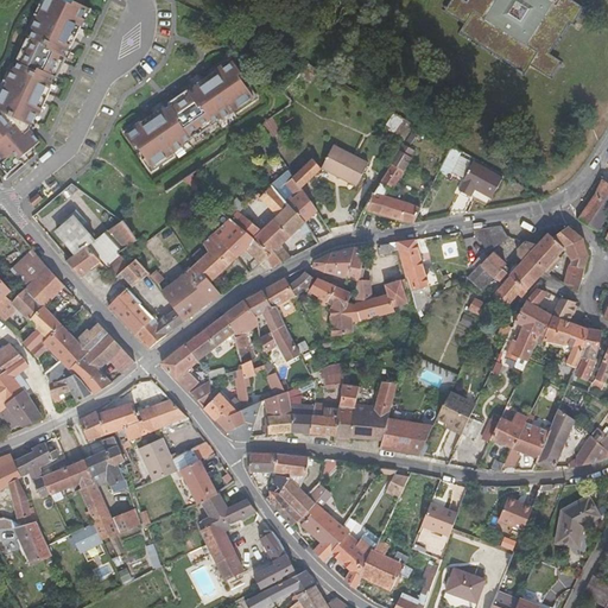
[(39,141),(29,130),(36,115),(38,116),(51,89),(49,87),(55,76),(57,77),(67,57),(64,56),(69,45),(73,46),(84,20),(82,19),(88,7),(73,0),(71,0),(45,0),(32,27),(36,30),(30,40),(27,39),(17,59),(20,61),(16,71),(12,69),(0,94),(0,162),(10,173),(23,162),(20,159),(39,141)]
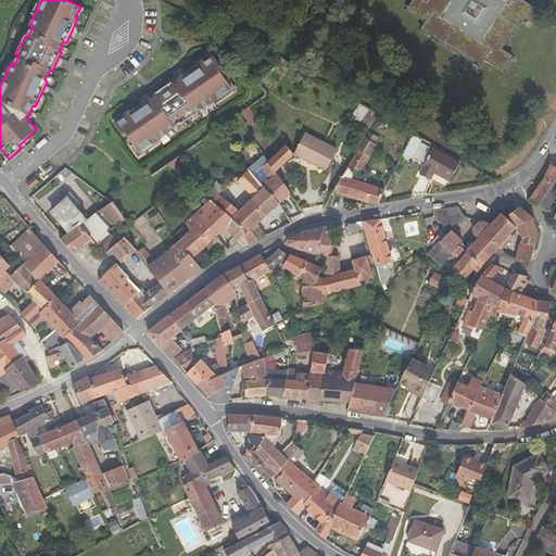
[(402,15),(406,19),(416,3),(412,0),(402,15)]
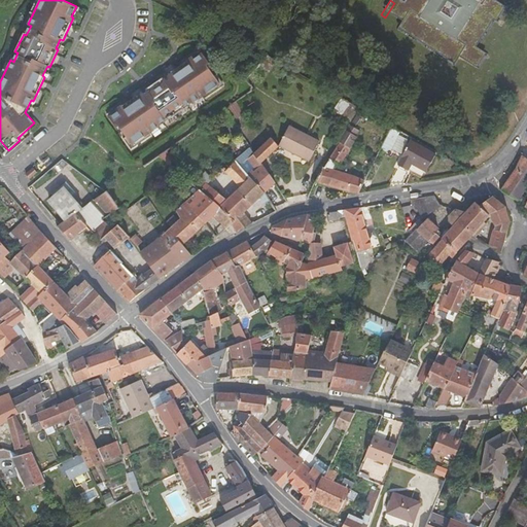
[(396,34),(454,69),(457,63),(462,65),(472,72),(482,58),(476,54),(471,51),(489,23),(492,25),(500,10),(490,4),(486,1),(486,0),(410,0),(405,9),(400,6),(394,3),(385,18),(396,24),(400,27),(396,34)]
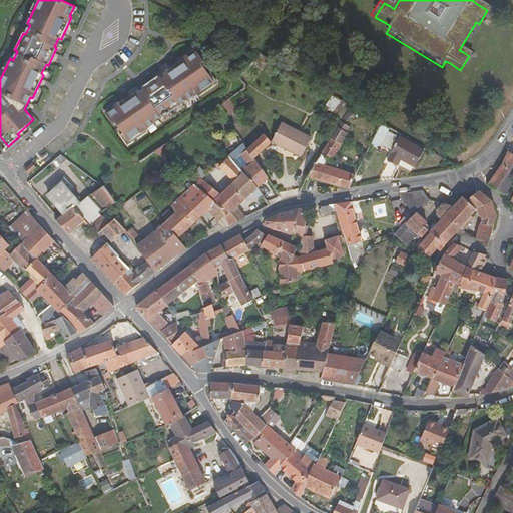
[(393,0),(390,6),(394,9),(399,0),(393,0)]
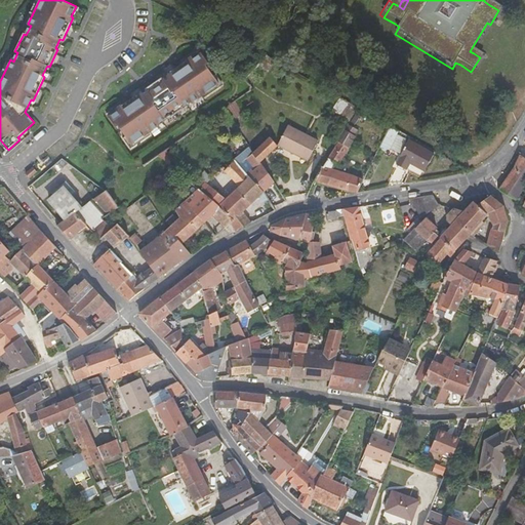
[(470,51),(474,53),(491,26),(494,28),(503,13),(498,10),(490,25),(487,23),(470,51)]
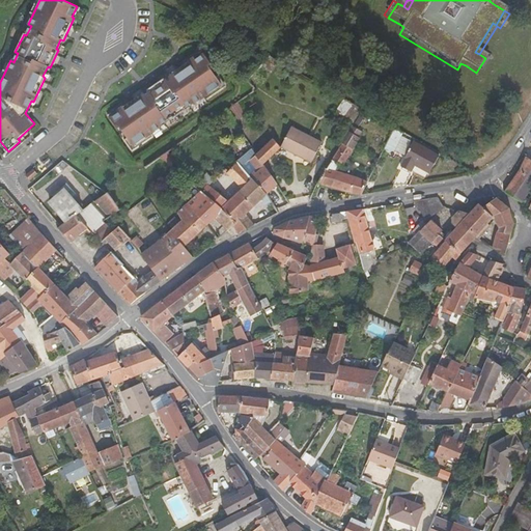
[(403,27),(399,24),(395,31),(399,34),(403,27)]
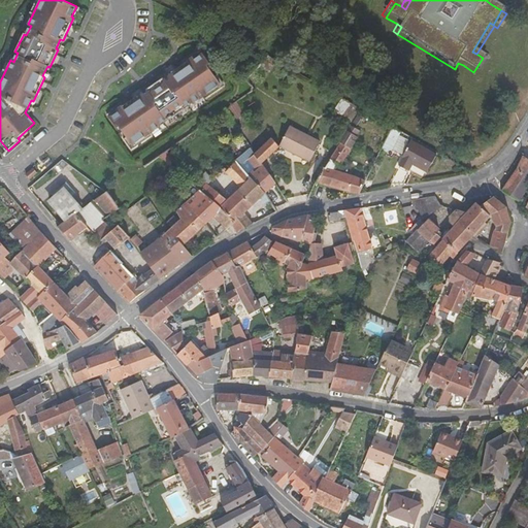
[(119,112),(109,119),(117,129),(120,127),(132,145),(160,126),(159,124),(167,118),(168,121),(185,109),(183,107),(192,101),(194,103),(221,85),(207,66),(210,64),(203,53),(195,59),(193,57),(187,61),(171,72),(173,74),(165,80),(163,77),(146,89),(149,92),(139,97),(138,95),(117,109),(119,112)]
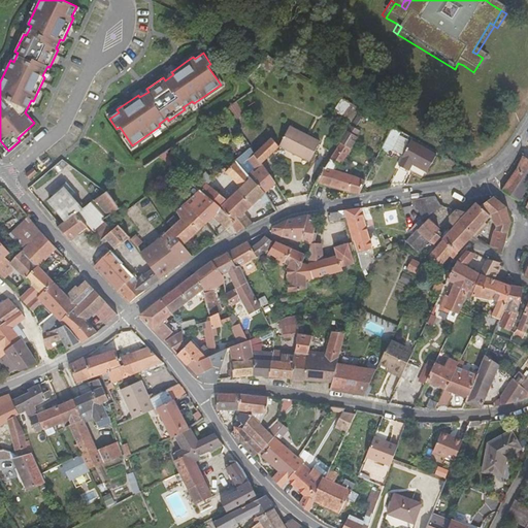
[(483,58),(473,72),(477,74),(487,60),(483,58)]
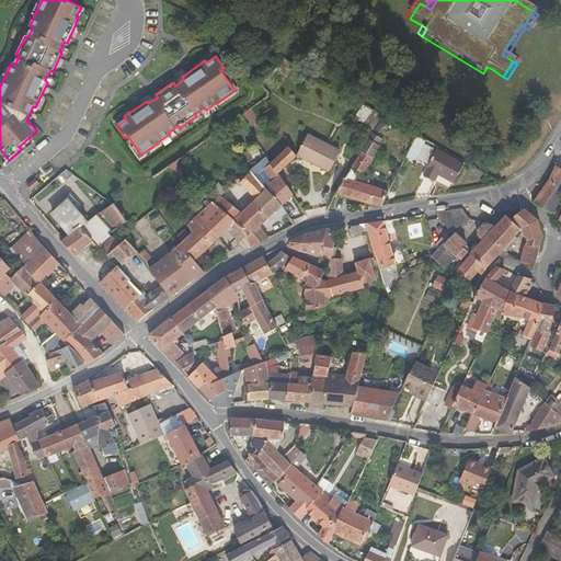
[(488,77),(492,69),(487,67),(483,73),(482,73),(488,77)]
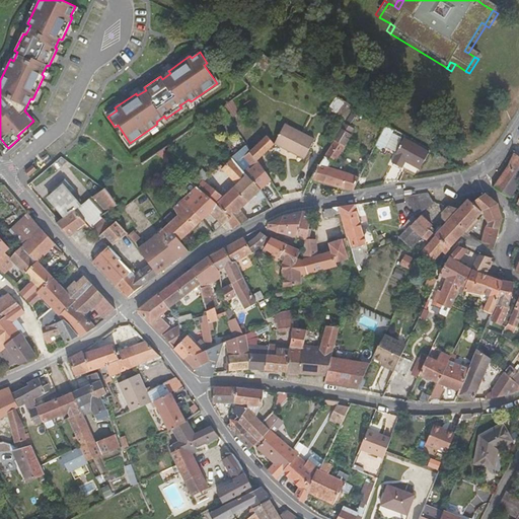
[(258,66),(247,69),(251,81),(263,78),(258,66)]
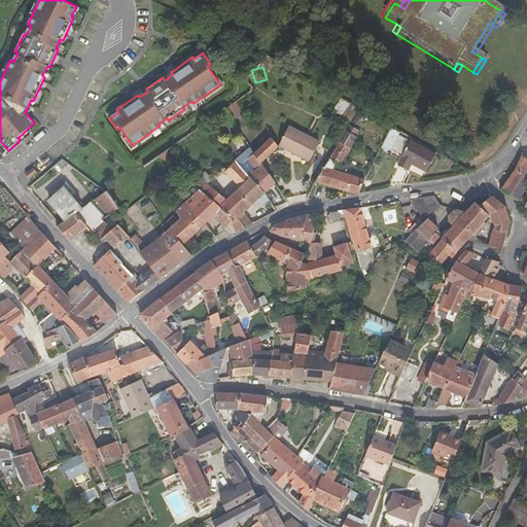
[(236,103),(225,111),(233,121),(244,114),(236,103)]
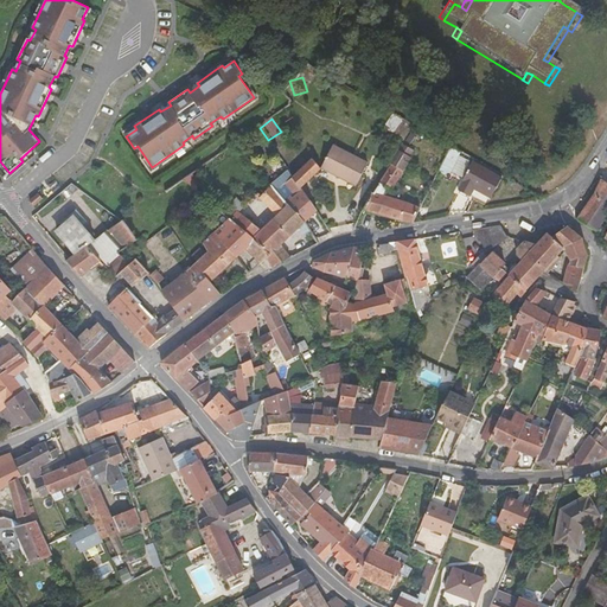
[(414,151),(402,144),(397,152),(409,159),(414,151)]
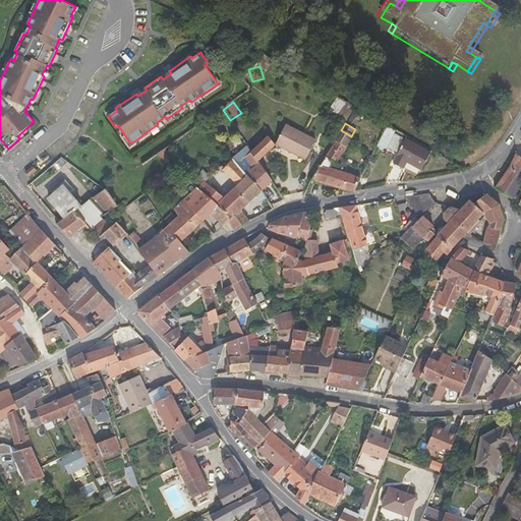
[(286,125),(276,145),(305,161),(315,139),(286,125)]
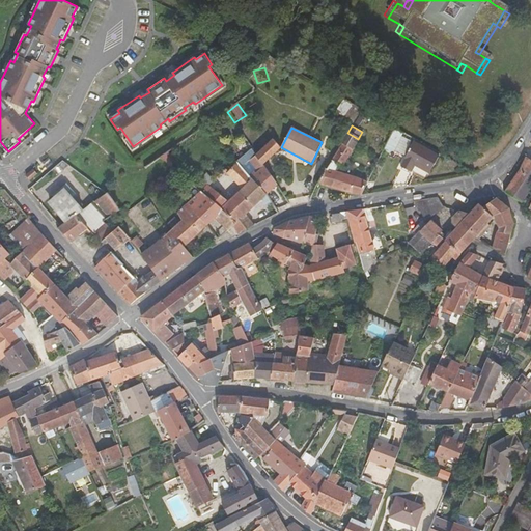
[(396,145),(401,134),(394,130),(388,141),(396,145)]
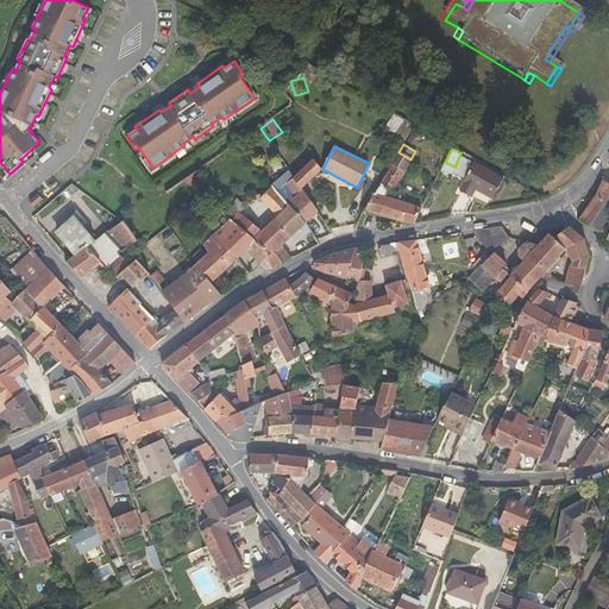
[(393,167),(381,186),(388,190),(393,193),(410,159),(399,152),(391,163),(393,167)]
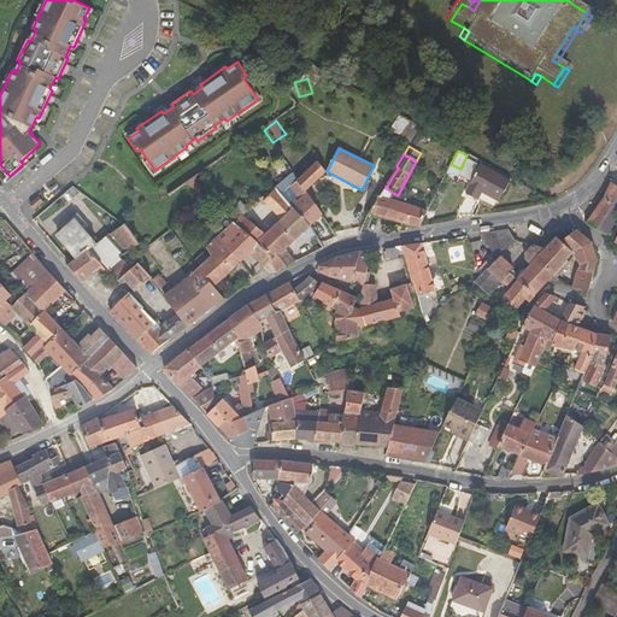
[(317,162),(297,180),(306,193),(327,171),(317,162)]
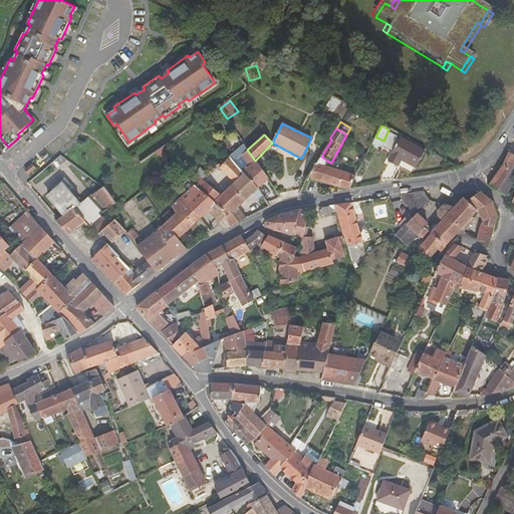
[(415,168),(425,151),(401,137),(376,184),(378,184),(380,181),(393,180),(402,162),(415,168)]
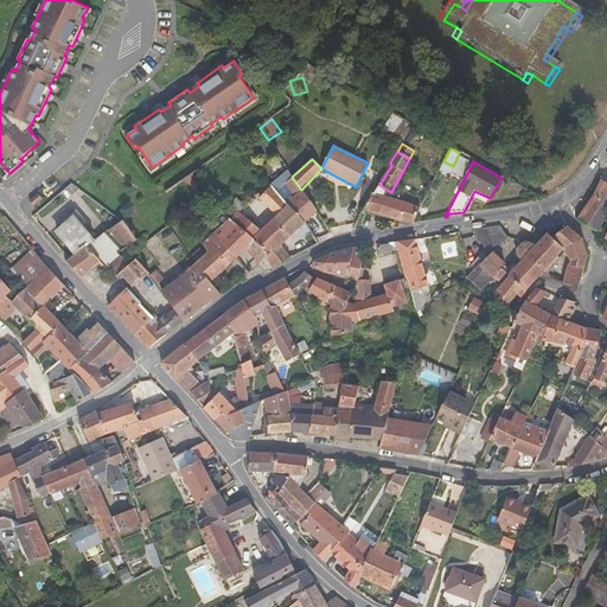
[(305,223),(317,212),(301,190),(292,177),(288,171),(270,185),(276,192),(285,185),(294,197),(292,198),(291,196),(283,200),(286,204),(305,223)]
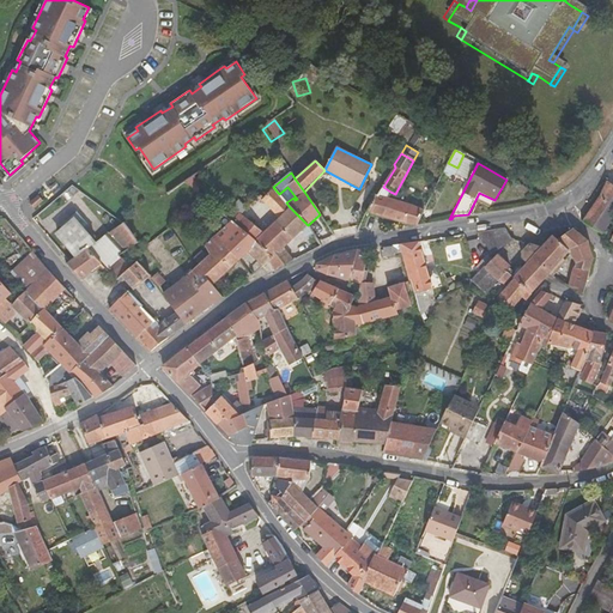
[(612,184),(607,181),(600,196),(612,204),(612,184)]
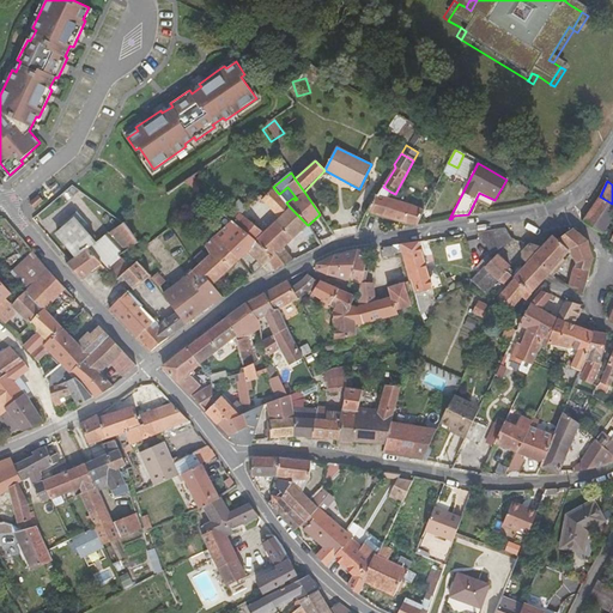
[(240,214),(231,222),(258,244),(273,259),(284,248),(303,230),(308,241),(315,236),(311,229),(308,225),(289,206),(286,202),(279,194),(273,187),(273,189),(262,200),(279,219),(263,232),(241,216),(240,214)]
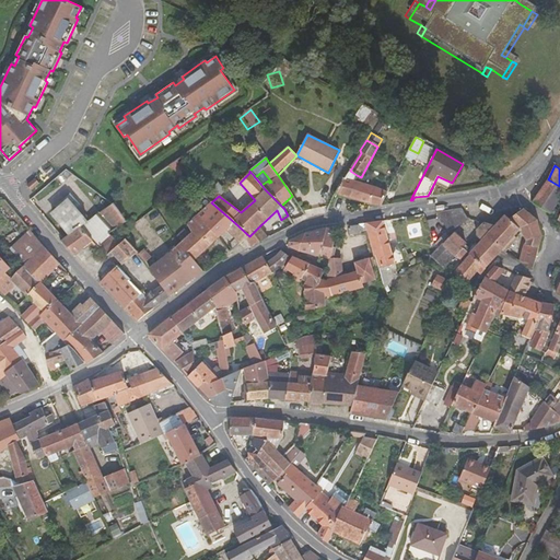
[(350,171),(346,178),(353,181),(357,175),(350,171)]
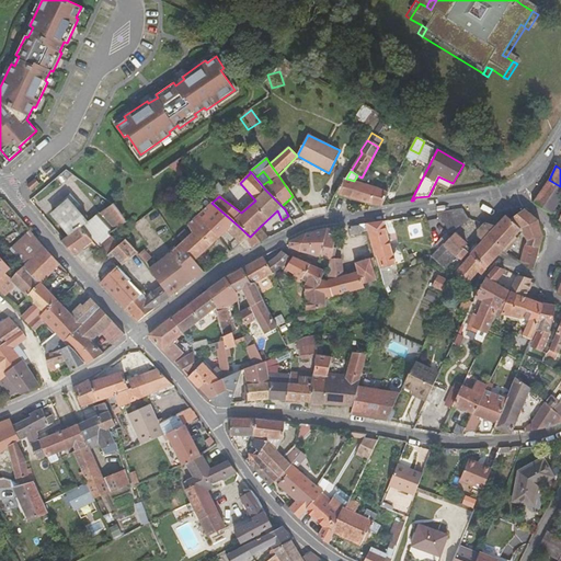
[(183,178),(180,174),(172,180),(178,184),(183,178)]
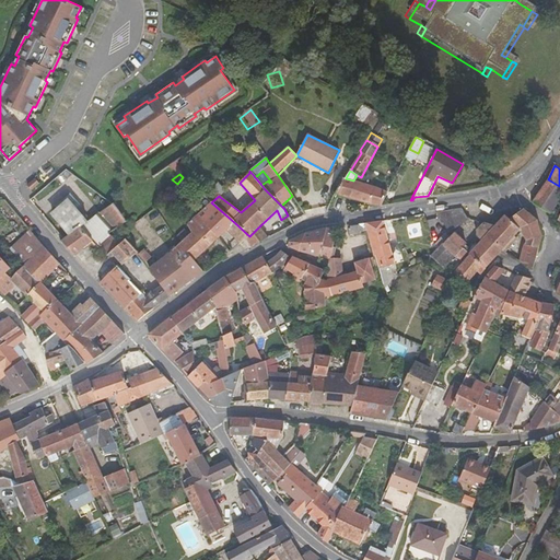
[(360,200),(381,207),(388,193),(377,187),(353,181),(346,178),(341,177),(335,194),(360,200)]
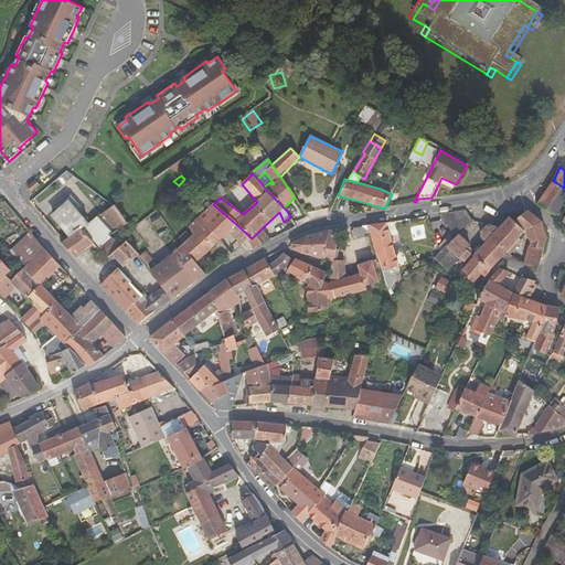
[(193,187),(185,180),(174,191),(182,199),(193,187)]
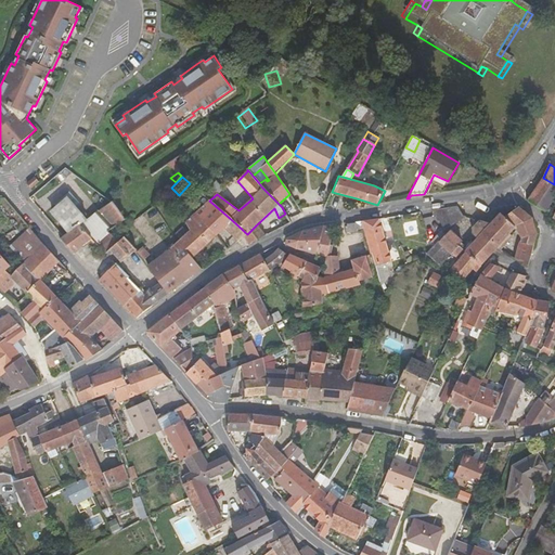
[(27,184),(31,189),(39,182),(35,178),(27,184)]
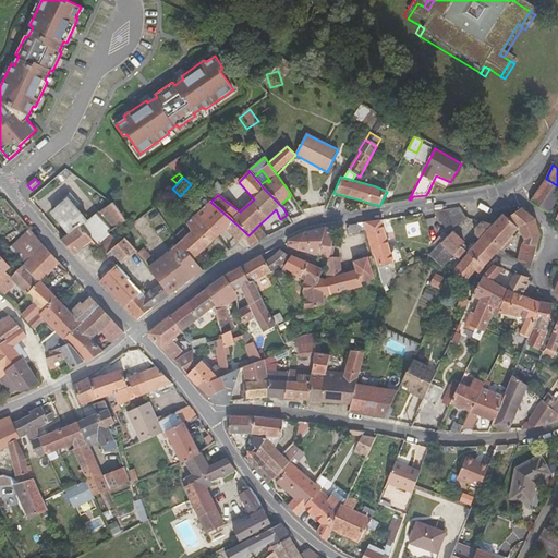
[(557,198),(557,185),(546,179),(531,203),(548,214),(557,198)]
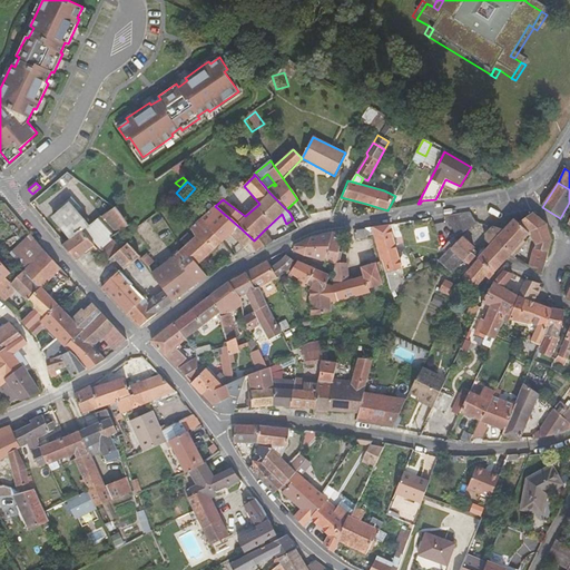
[(222,186),(207,199),(215,206),(223,199),(224,200),(229,195),(222,186)]
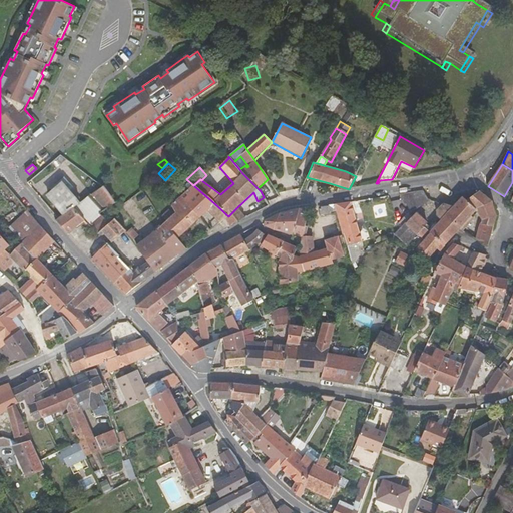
[(136,181),(128,170),(103,187),(114,202),(131,190),(129,187),(136,181)]
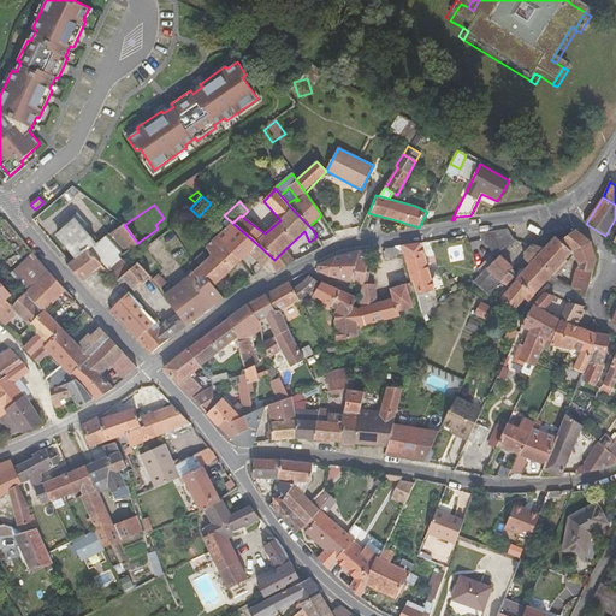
[(88,250),(96,246),(84,230),(87,227),(88,226),(78,214),(64,225),(67,230),(59,237),(77,259),(88,250)]
